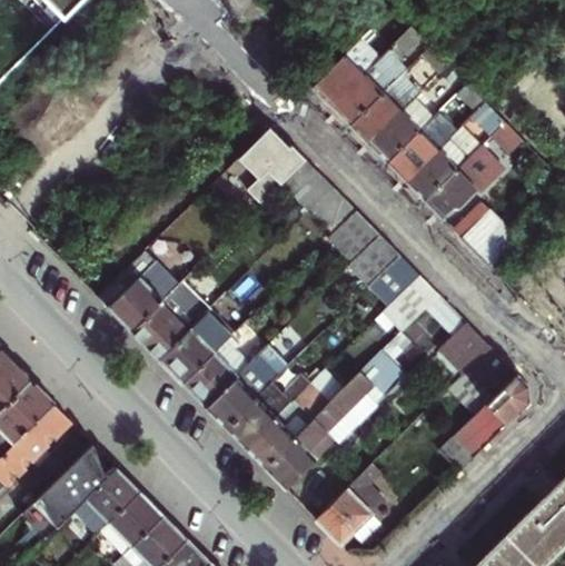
[(77,0),(41,0),(59,18),(77,0)]
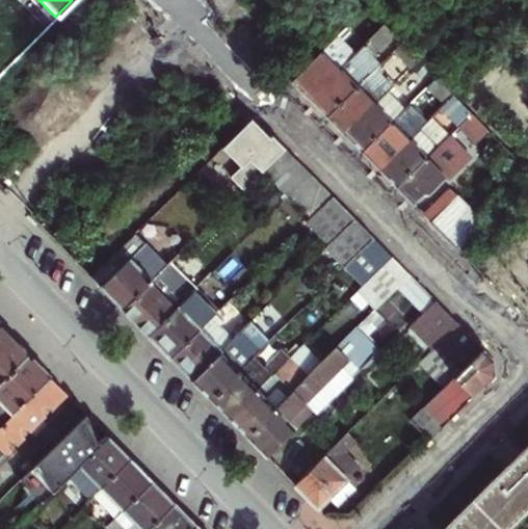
[(316,86),(307,96),(318,107),(326,116),(375,68),(379,63),(371,54),(392,33),(384,26),(353,55),(340,68),(342,70),(325,87),(316,86)]
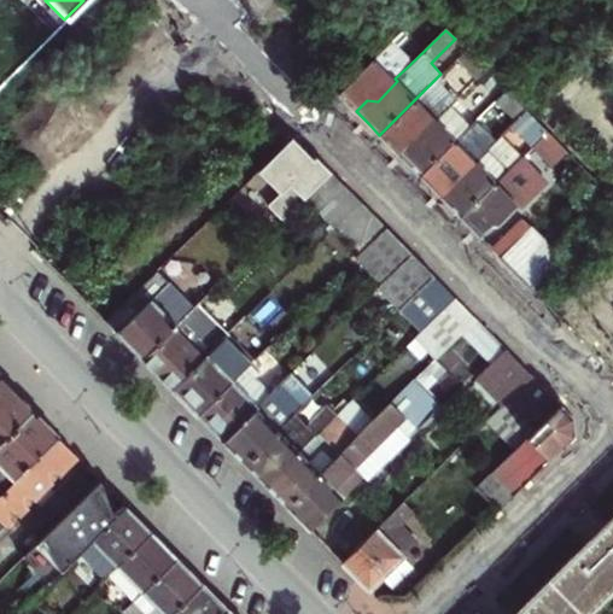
[(390,42),(338,94),(346,103),(356,111),(367,100),(378,101),(397,81),(395,79),(410,64),(390,42)]
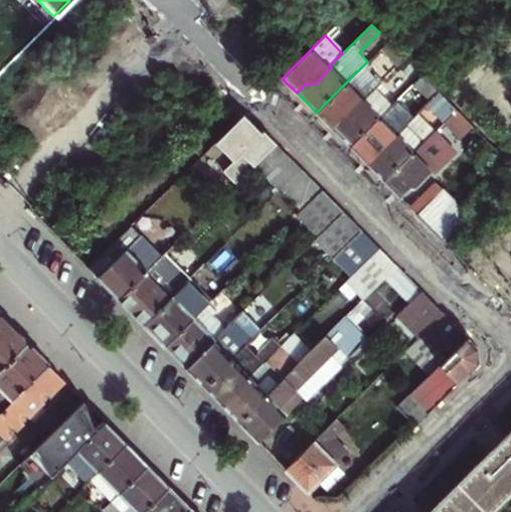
[(388,41),(379,50),(396,66),(398,65),(404,58),(388,41)]
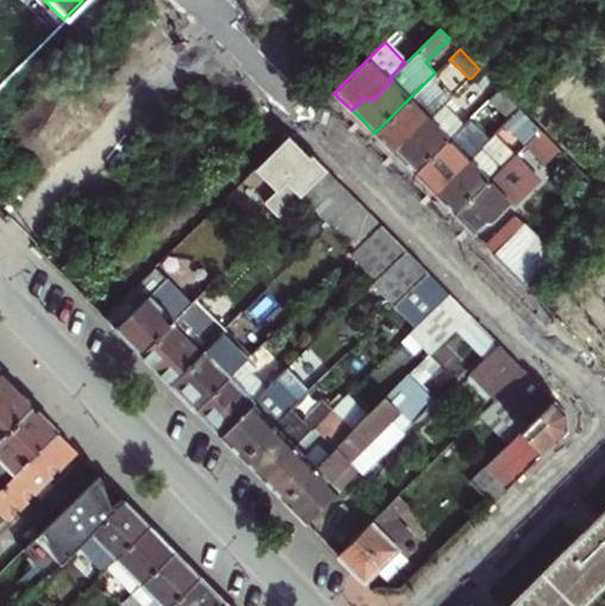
[(492,81),(479,69),(472,77),(484,89),(492,81)]
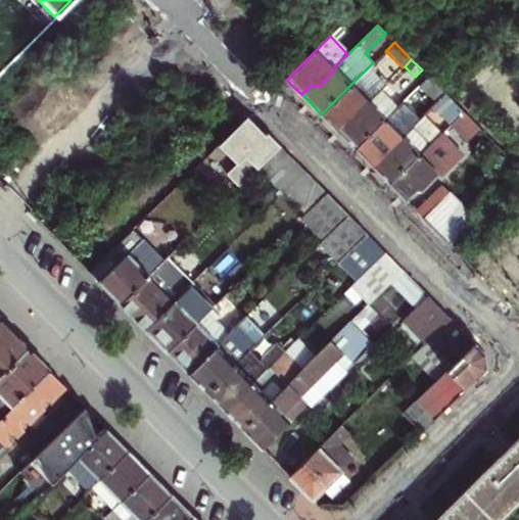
[(385,84),(369,66),(321,114),(329,123),(336,130),(346,120),(354,120),(370,104),(368,102),(379,90),(385,84)]
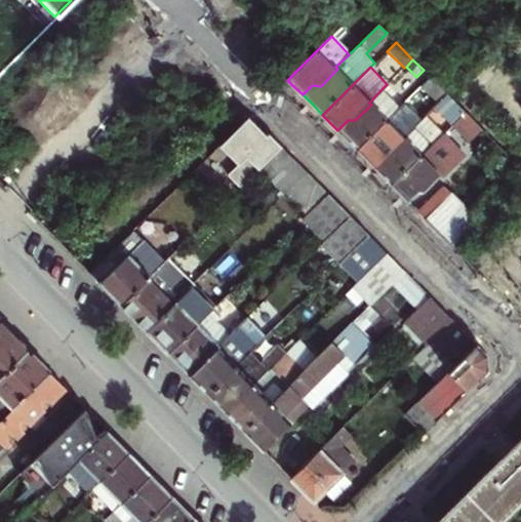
[(430,77),(422,85),(439,103),(447,94),(430,77)]
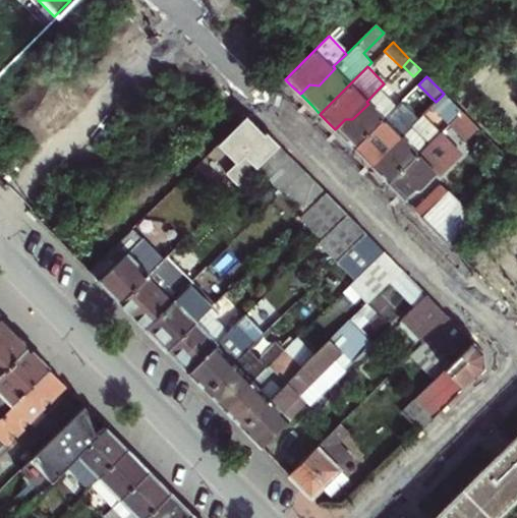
[(395,108),(378,90),(366,102),(368,104),(352,119),(345,119),(335,129),(345,140),(354,149),(395,108)]
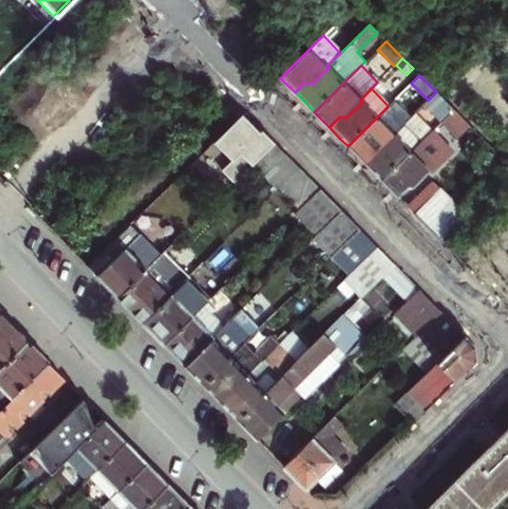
[(447,102),(436,92),(428,100),(424,104),(441,122),(454,109),(447,102)]
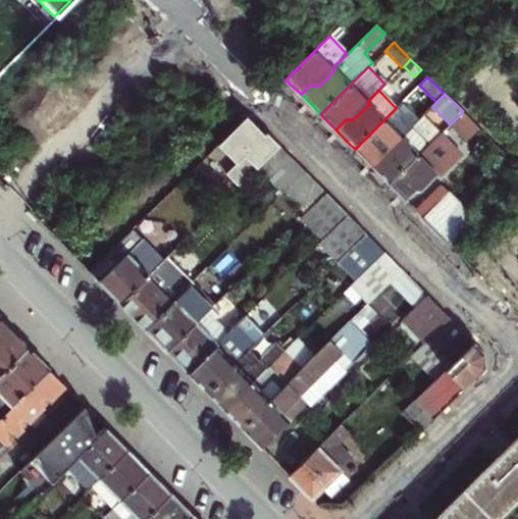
[(404,101),(396,108),(355,149),(363,157),(369,163),(378,153),(386,155),(403,140),(401,137),(420,117),(404,101)]
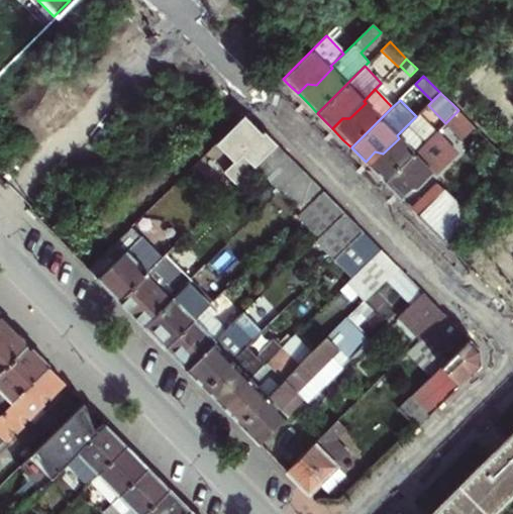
[(476,127),(458,110),(445,123),(463,140),(476,127)]
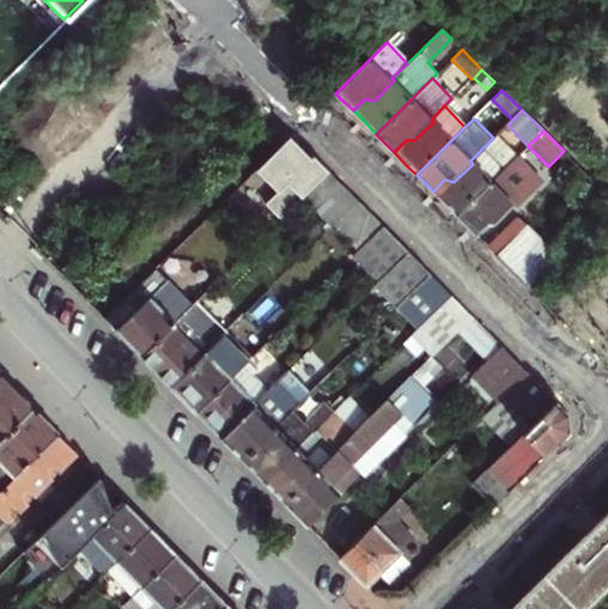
[(444,180),(433,192),(444,202),(456,215),(516,158),(496,135),(493,138),(470,160),(473,164),(454,182),(444,180)]
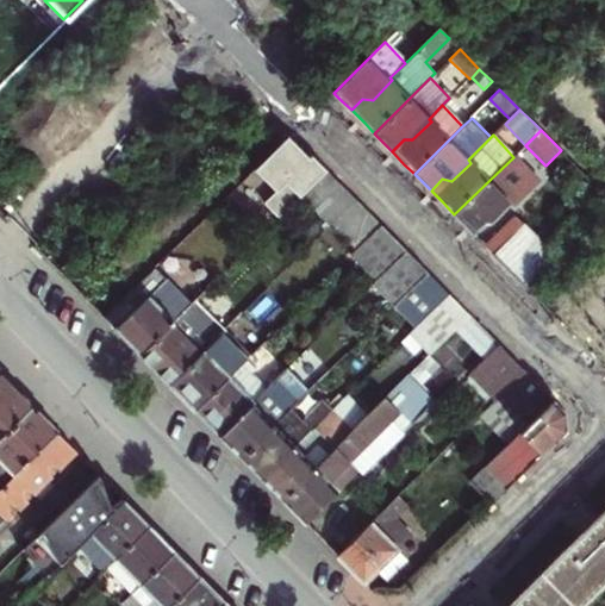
[(303,195),(328,170),(313,155),(311,157),(307,155),(289,136),(256,168),(278,191),(266,202),(281,218),(303,195)]
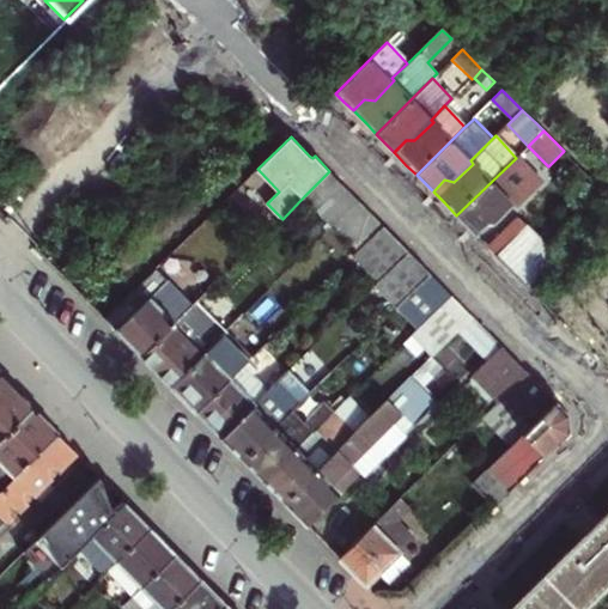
[(516,158),(456,215),(464,224),(474,233),(485,223),(496,223),(515,203),(514,201),(536,178),(516,158)]
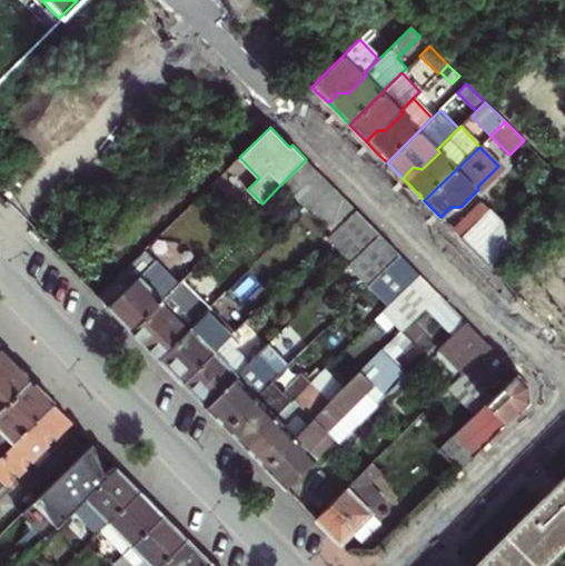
[(311,208),(334,187),(306,159),(283,182),(309,210),(311,208)]
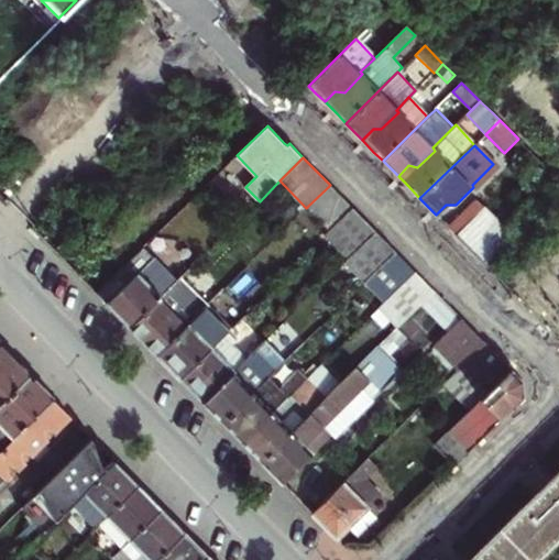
[(333,230),(354,209),(330,185),(308,206),(333,230)]
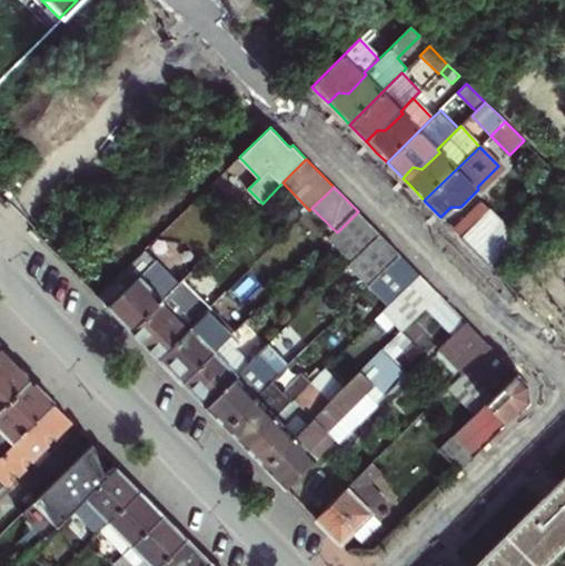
[(492,210),(462,238),(481,258),(509,228),(492,210)]
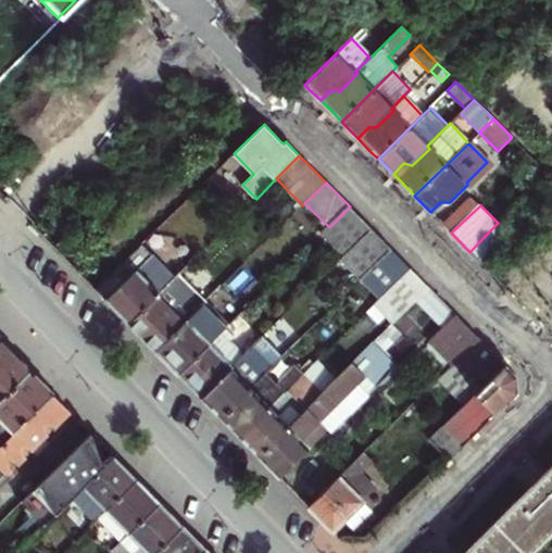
[(346,255),(373,229),(350,206),(329,227),(324,234),(346,255)]
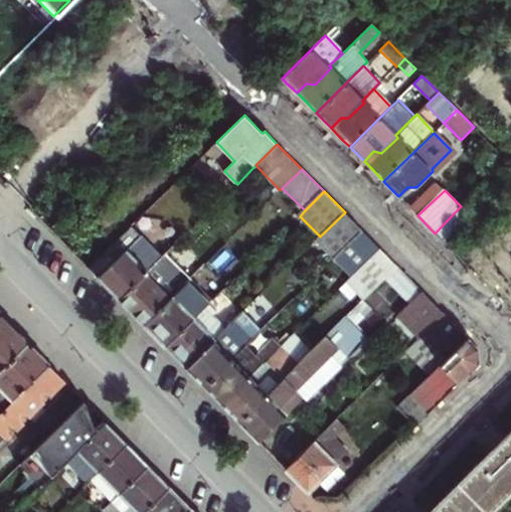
[(478,223),(461,206),(435,233),(451,249),(478,223)]
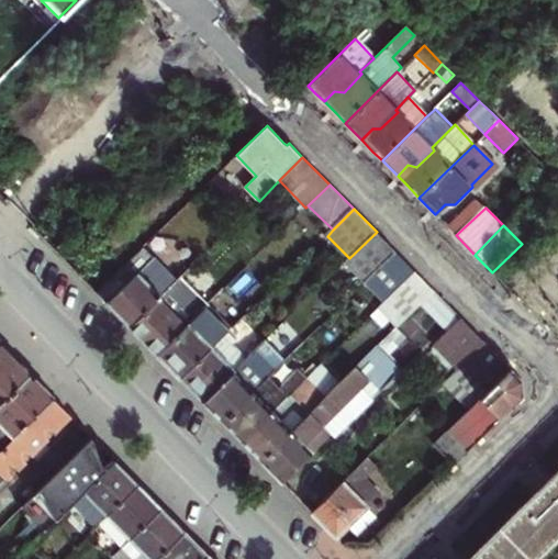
[(345,263),(366,283),(397,253),(377,232),(349,258),(345,263)]
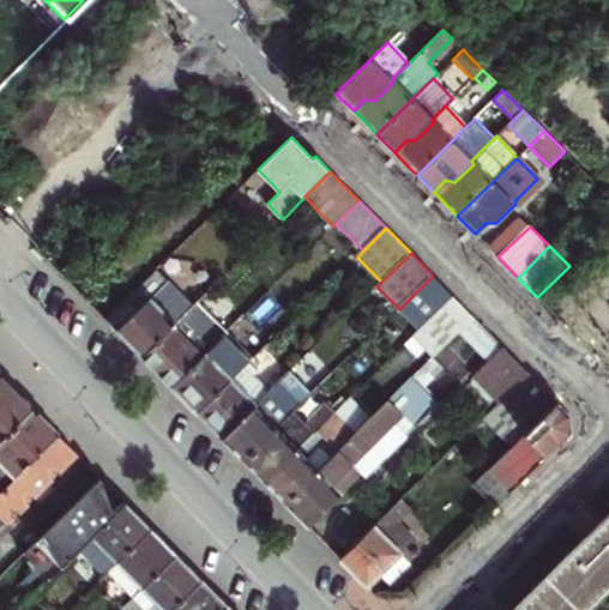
[(157,269),(104,321),(124,340),(143,360),(196,306),(157,269)]
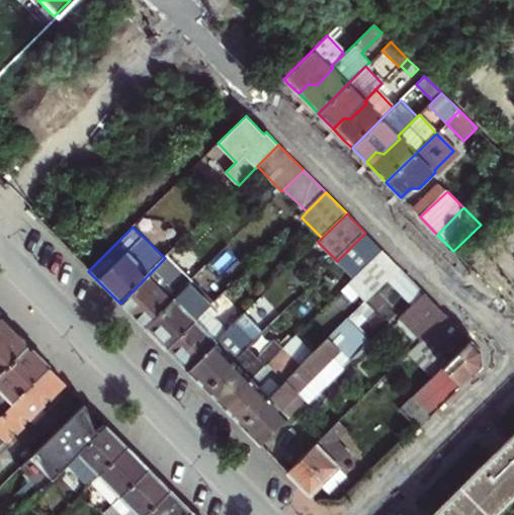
[(365,233),(337,261),(356,279),(384,252),(365,233)]
